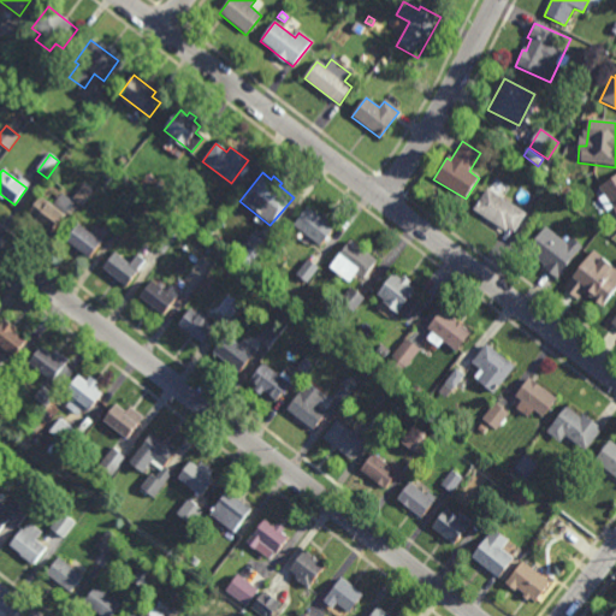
[(148,187),(143,182),(149,176),(154,181),(148,187)]
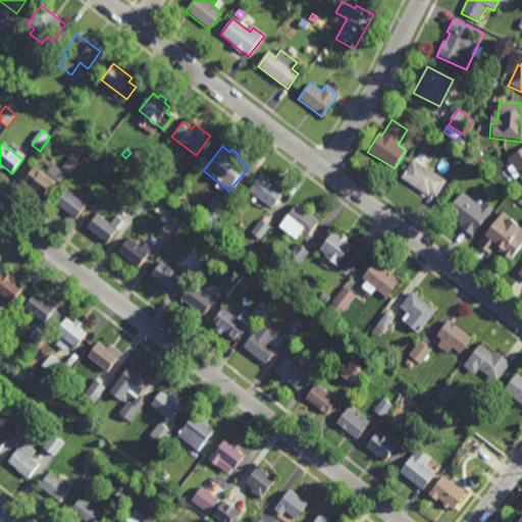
[(521,151),(521,180),(509,160),(521,151)]
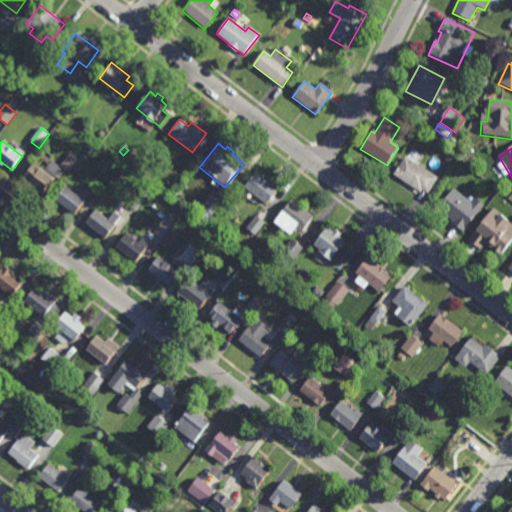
[(427,194),(437,178),(413,164),(419,154),(410,149),(395,174),(427,194)]
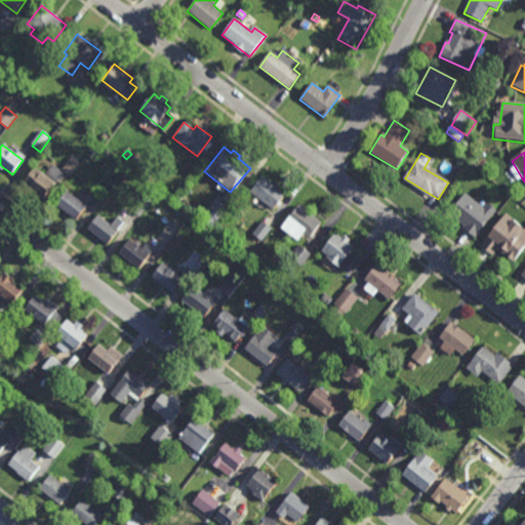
[(71,174),(64,168),(72,159),(79,164),(71,174)]
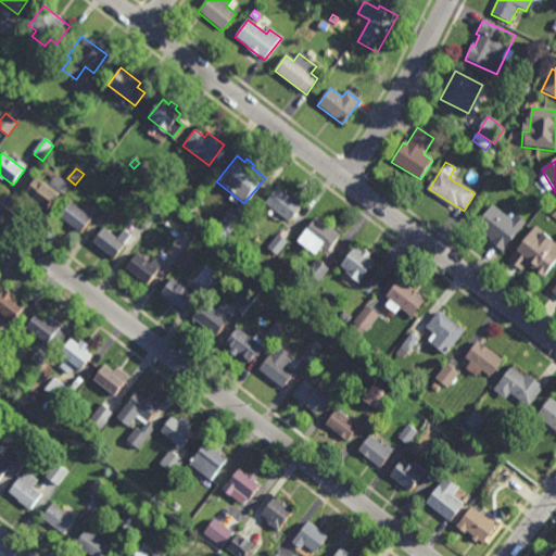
[(206,182),(201,178),(209,168),(214,173),(206,182)]
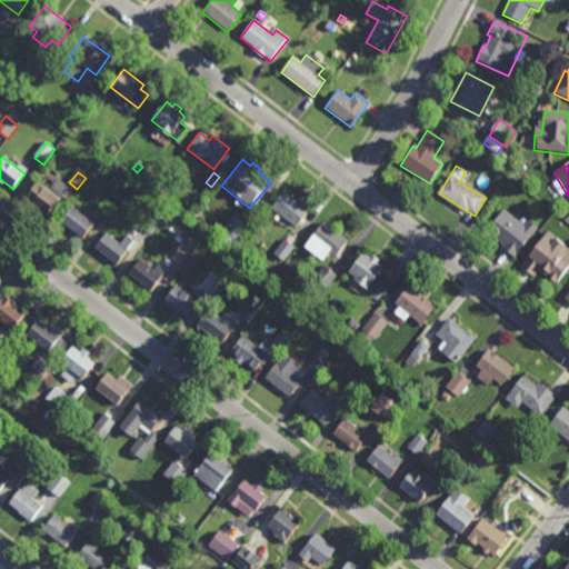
[(162,190),(156,186),(161,178),(168,182),(162,190)]
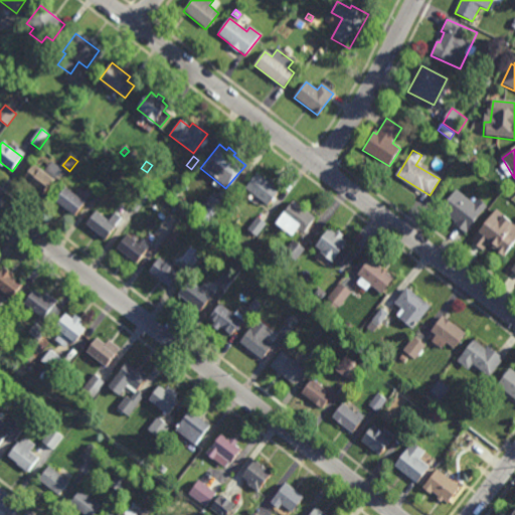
[(32,165),(51,181),(40,193),(22,177),(32,165)]
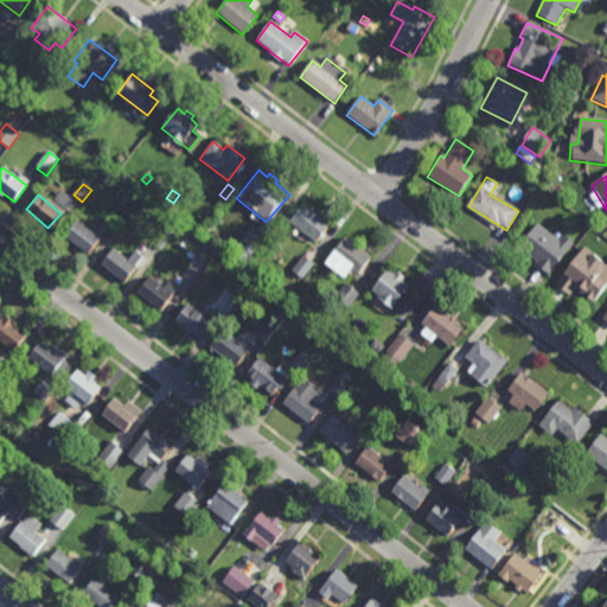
[(304,204),(330,224),(315,243),(289,222),(304,204)]
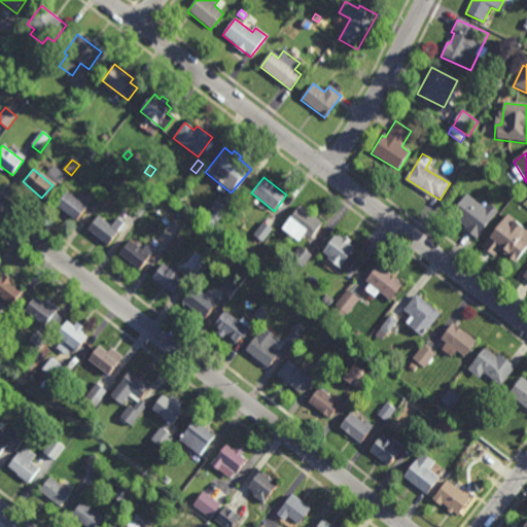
[(64,191),(84,207),(74,220),(54,205),(64,191)]
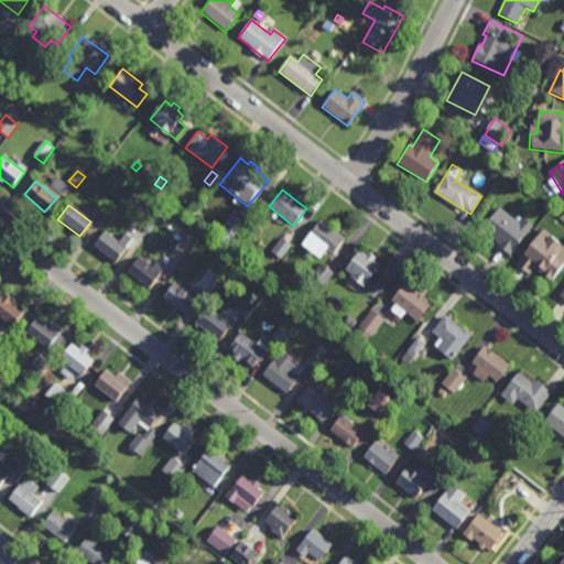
[(500,208),(520,224),(524,218),(534,226),(510,257),(497,247),(499,245),(483,231),(500,208)]
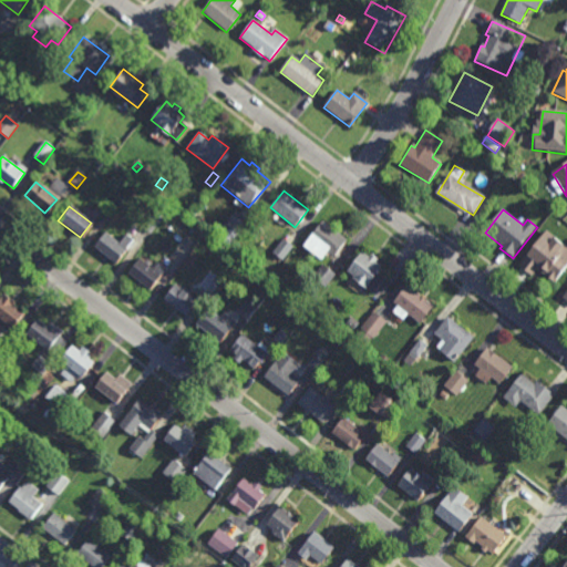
[(151,232),(142,225),(153,210),(161,217),(151,232)]
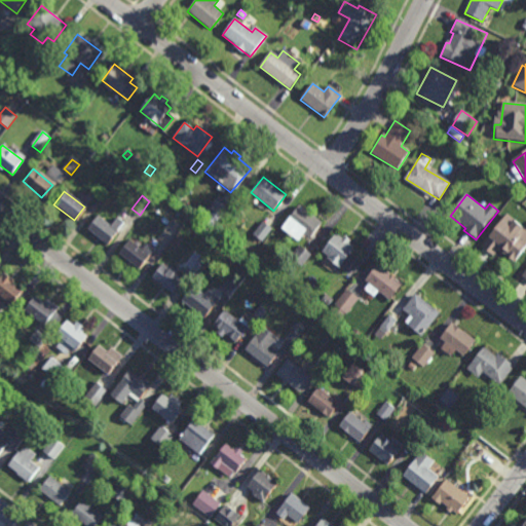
[(213,226),(195,213),(201,204),(207,210),(217,197),(228,207),(213,226)]
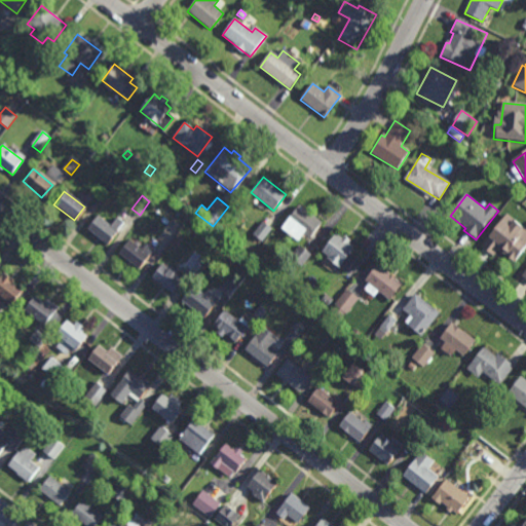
[(298,240),(303,233),(310,237),(322,223),(298,205),(282,228),(298,240)]
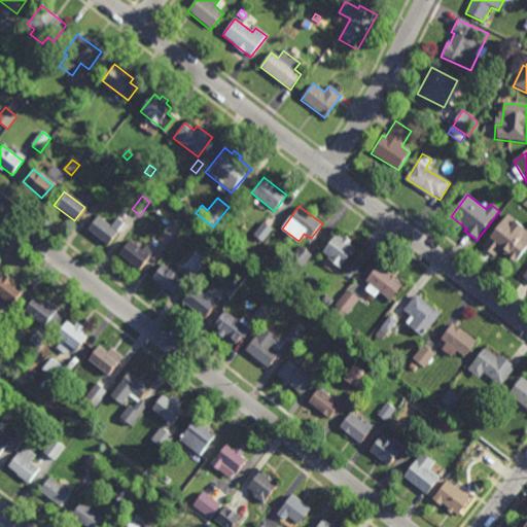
[(96,215),(109,225),(115,217),(125,224),(109,245),(86,229),(96,215)]
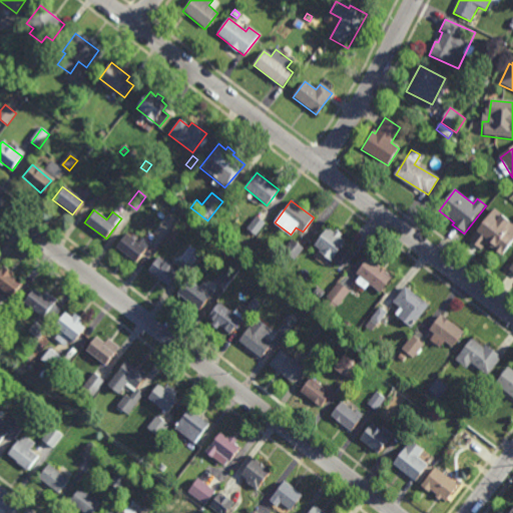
[(480,249),(485,243),(502,257),(512,242),(512,223),(494,209),(469,241),(480,249)]
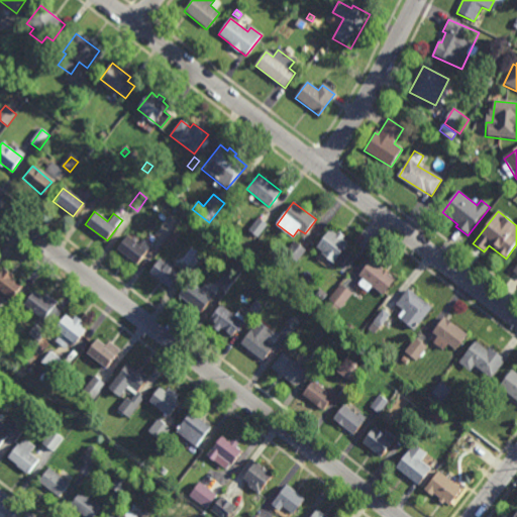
[(257,235),(247,228),(257,215),(268,222),(257,235)]
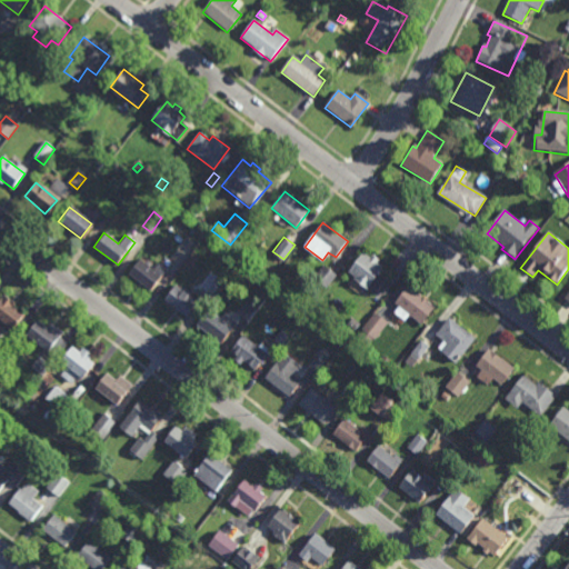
[(376,295),(387,281),(378,272),(382,268),(377,262),(379,260),(372,255),(369,258),(363,253),(348,271),(376,295)]
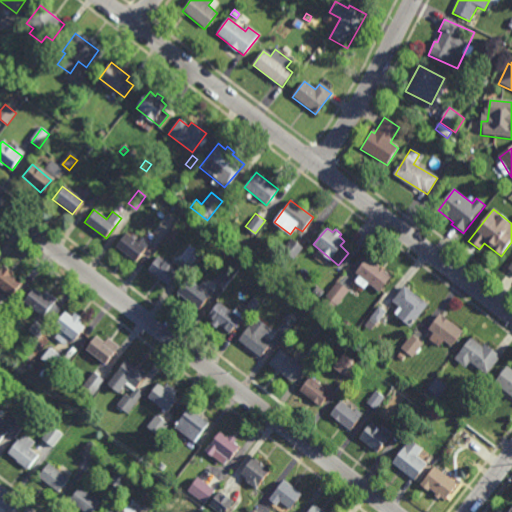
[(125,234),(138,244),(142,239),(149,244),(135,262),(115,247),(125,234)]
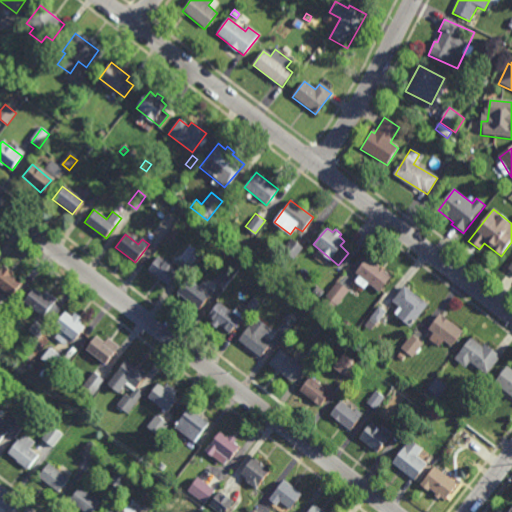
[(294,258),(283,249),(291,237),(303,246),(294,258)]
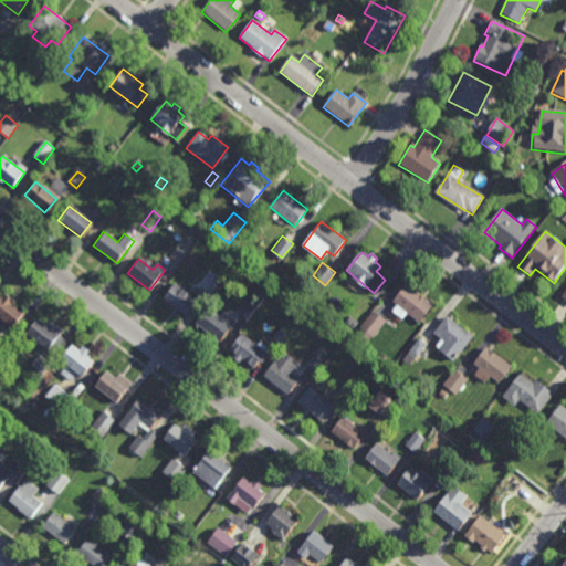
[(210,293),(202,286),(212,274),(220,281),(210,293)]
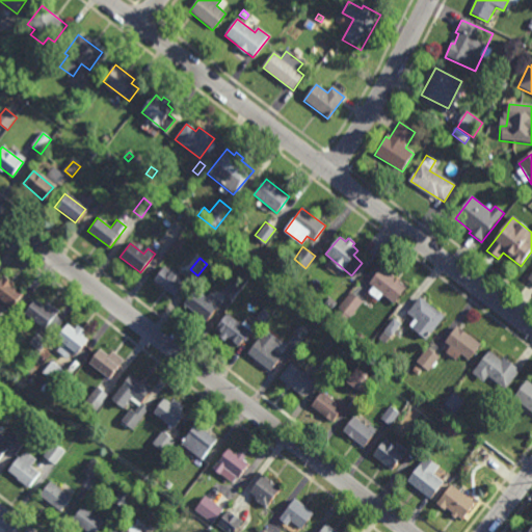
[(164,266),(184,281),(171,297),(152,283),(164,266)]
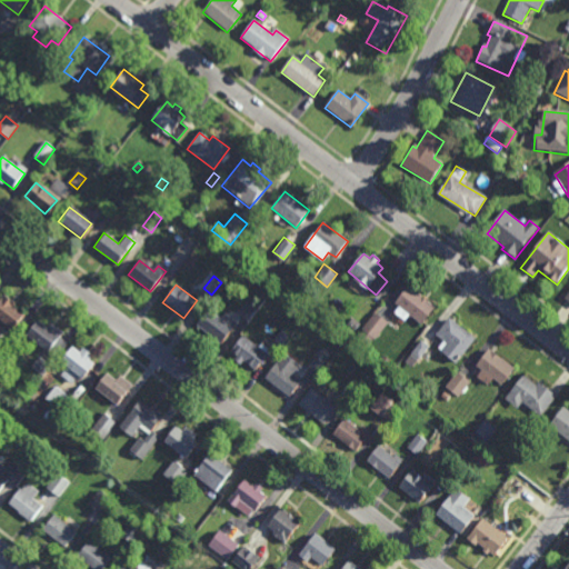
[(422,323),(435,307),(407,286),(393,302),(398,306),(393,312),(403,320),(409,313),(422,323)]
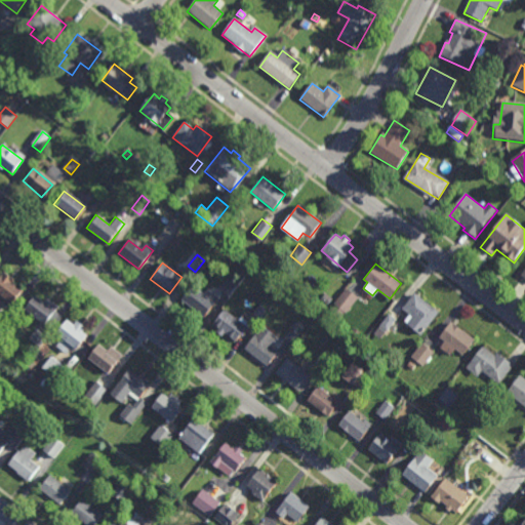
[(0,277),(3,273),(13,280),(11,283),(21,290),(11,304),(0,295),(0,277)]
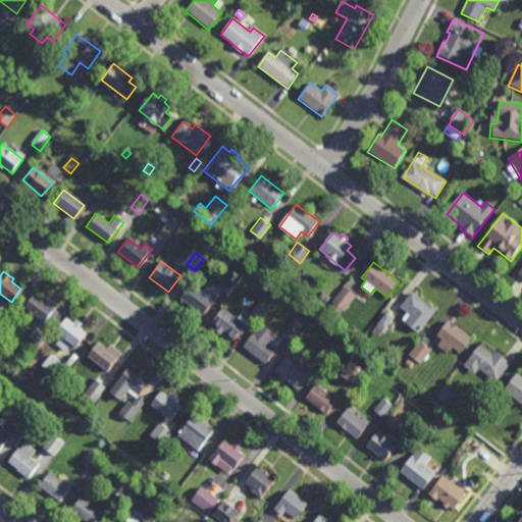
[(226,294),(218,288),(226,276),(235,282),(226,294)]
